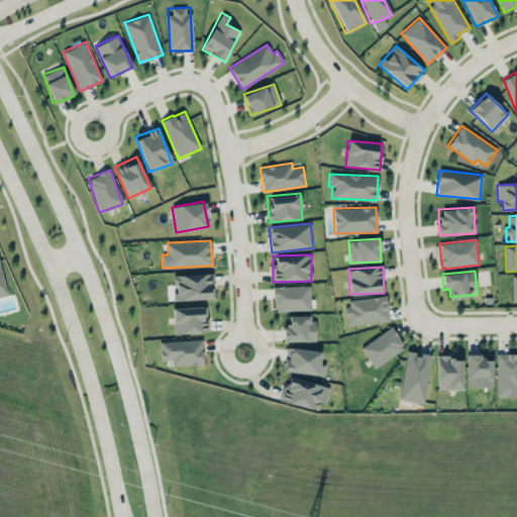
[(174,275),(175,300),(214,298),(213,274),(174,275)]
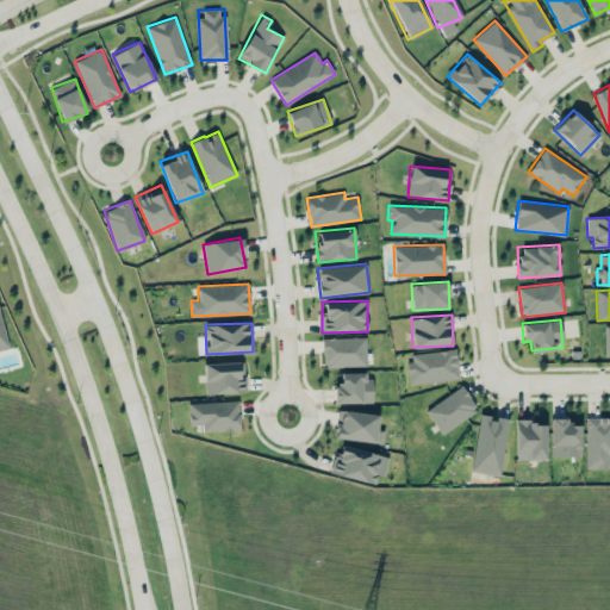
[(366,337),(323,337),(323,367),(367,366),(366,337)]
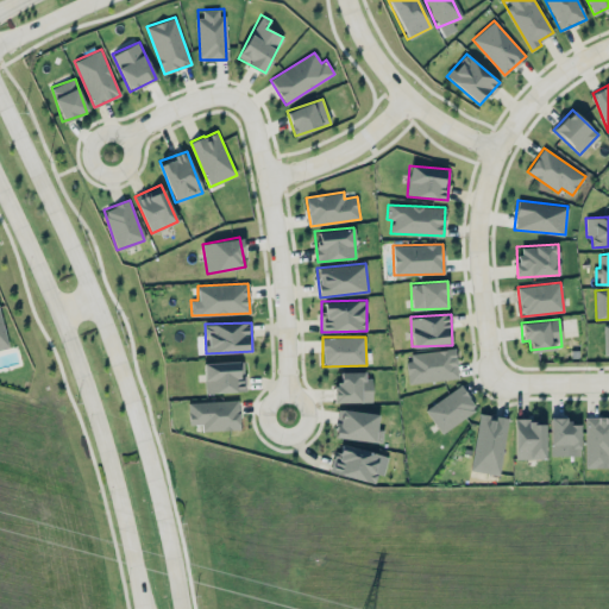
[(409,383),(458,377),(454,349),(407,353),(409,383)]
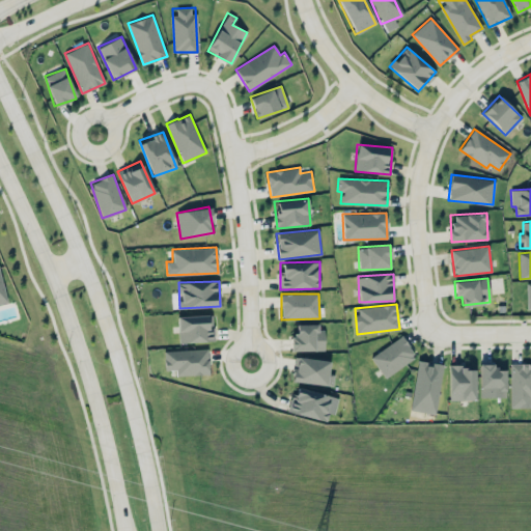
[(213,314),(177,315),(178,342),(214,341),(213,314)]
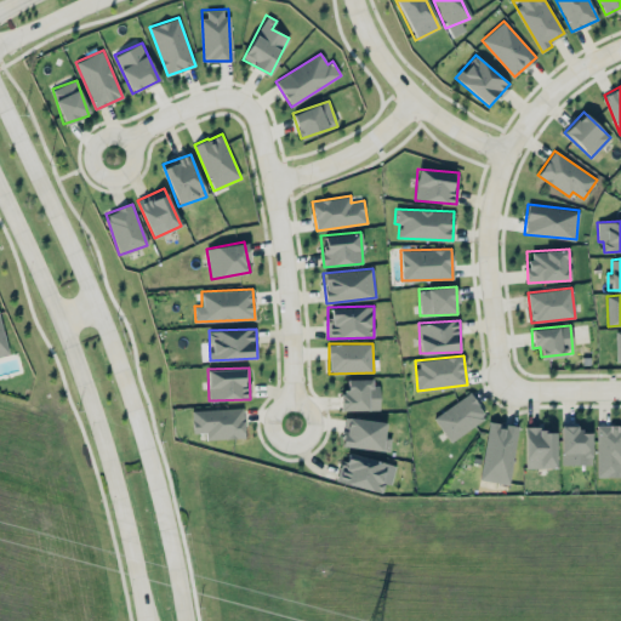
[(347,381),(347,391),(340,391),(341,410),(379,410),(379,380),(347,381)]
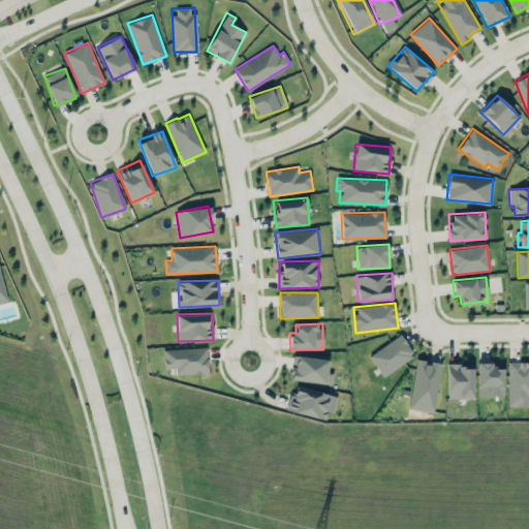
[(369,355),(383,376),(414,354),(400,335),(369,355)]
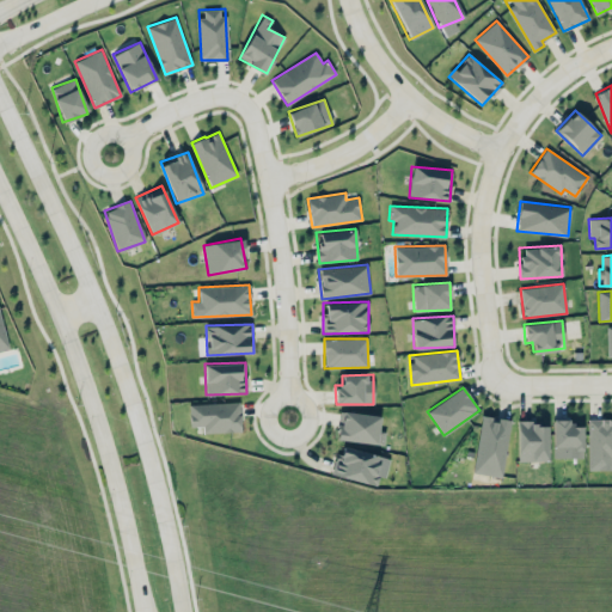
[(239,402),(189,404),(190,427),(203,426),(203,433),(240,432),(239,402)]
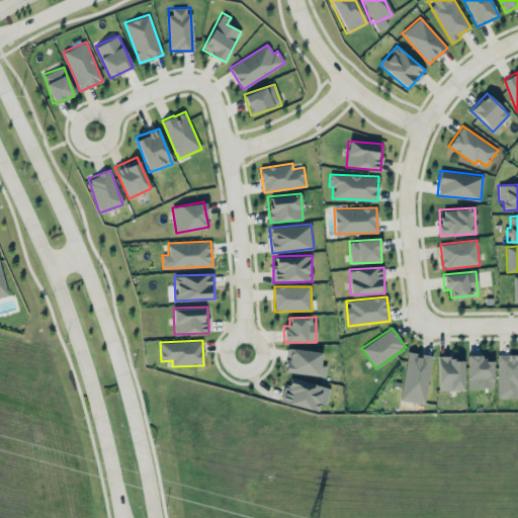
[(321,350),(286,349),(285,373),(326,374),(326,364),(321,364),(321,350)]
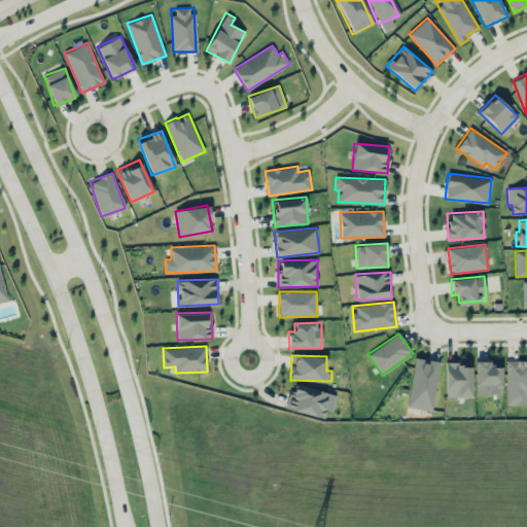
[(407,407),(431,411),(440,361),(415,357),(407,407)]
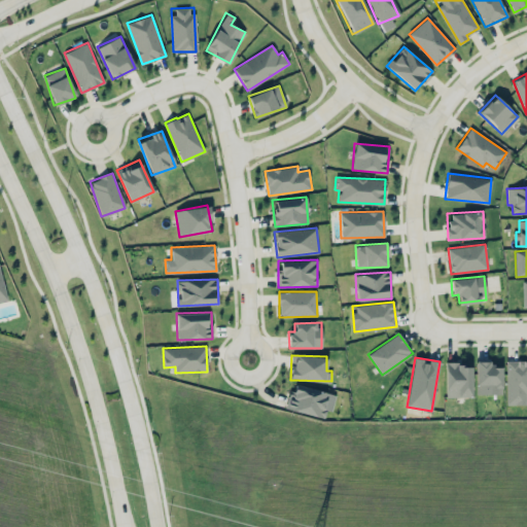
[(501,366),(492,366),(492,360),(476,361),(477,394),(501,394),(501,366)]
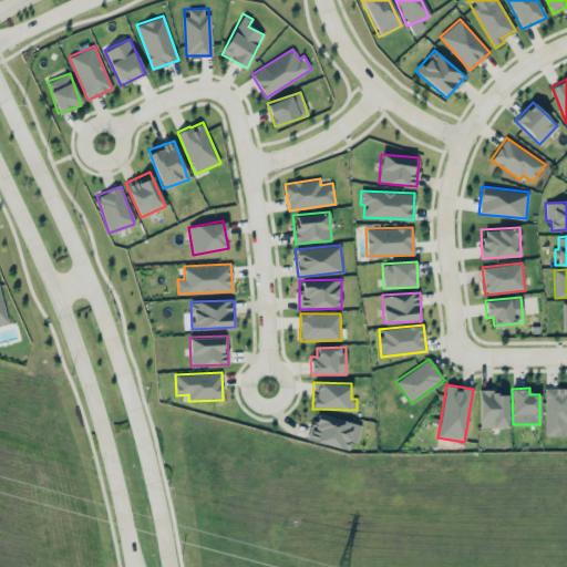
[(566,388),(544,389),(545,435),(566,435),(566,424),(566,423),(566,388)]
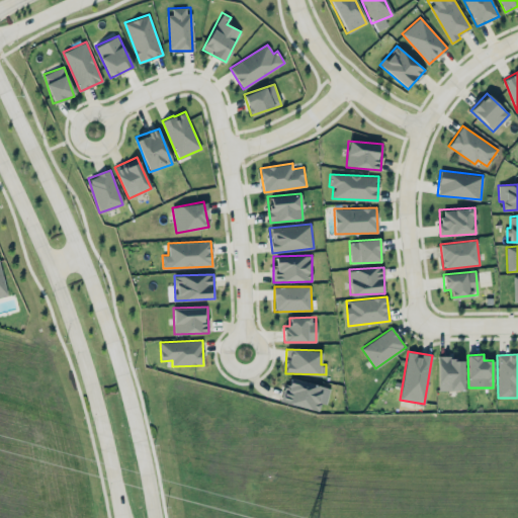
[(438,391),(463,390),(463,357),(438,358),(438,391)]
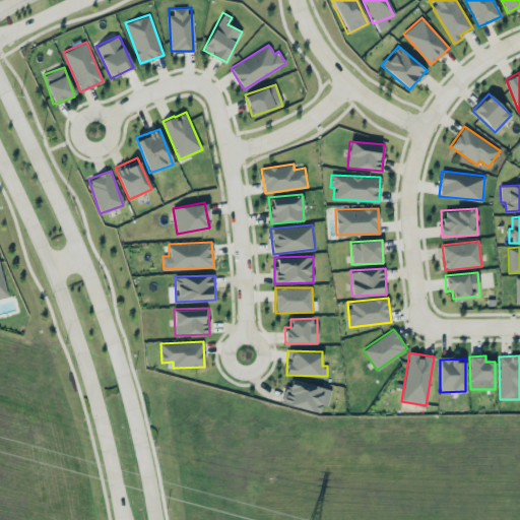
[(282,404),(320,411),(325,386),(287,379),(282,404)]
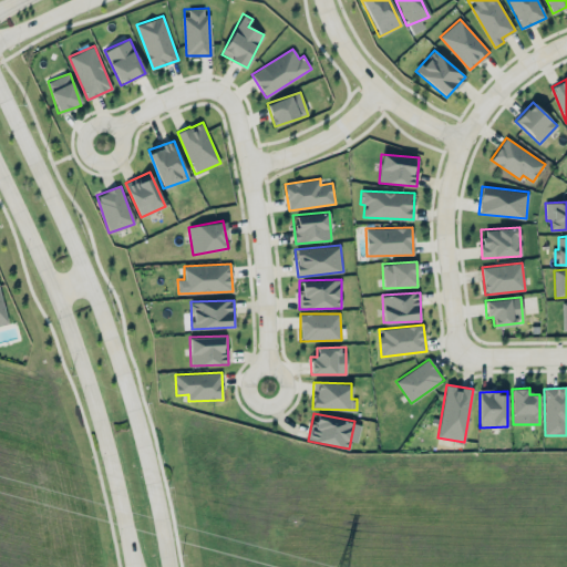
All buildings are outlined.
